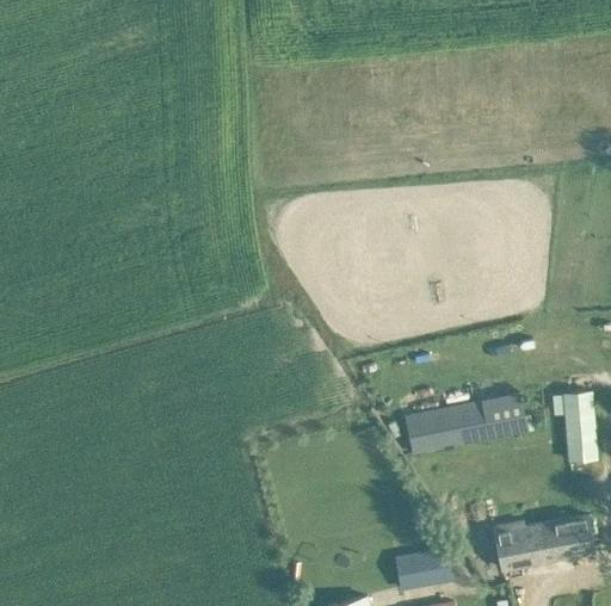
[(568,463),(598,461),(592,393),(562,395),(568,463)]
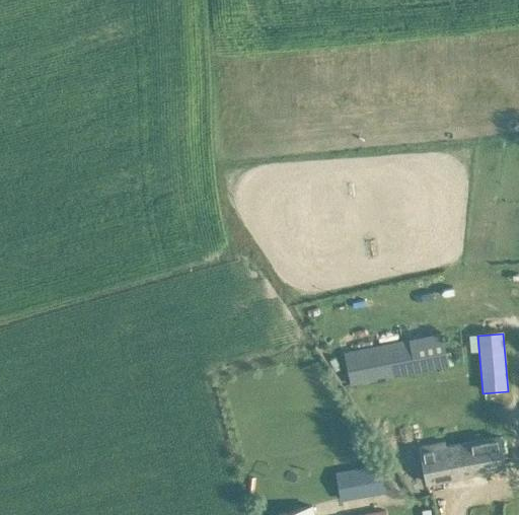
[(448,369),(440,335),(343,354),(350,388),(448,369)]
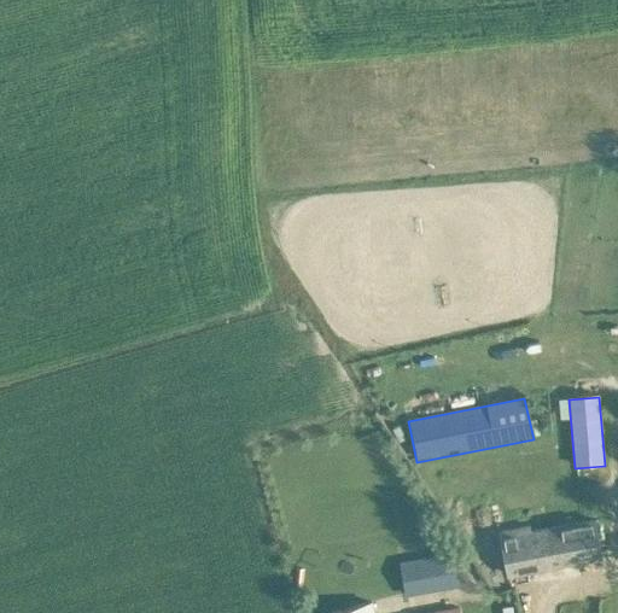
[(489,536),(511,529),(503,511),(483,518),(489,536)]
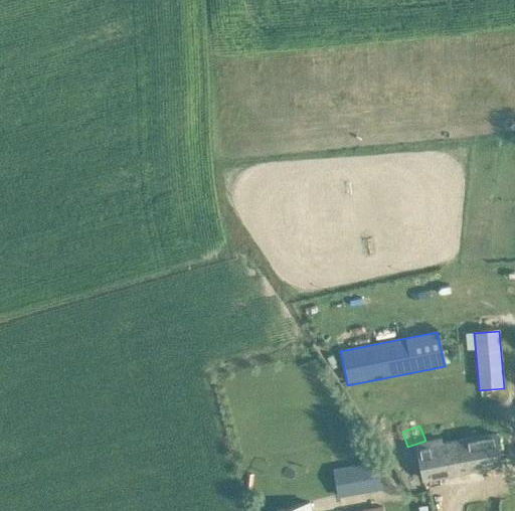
[(423,482),(501,467),(495,436),(452,445),(452,444),(442,446),(441,442),(416,446),(423,482)]
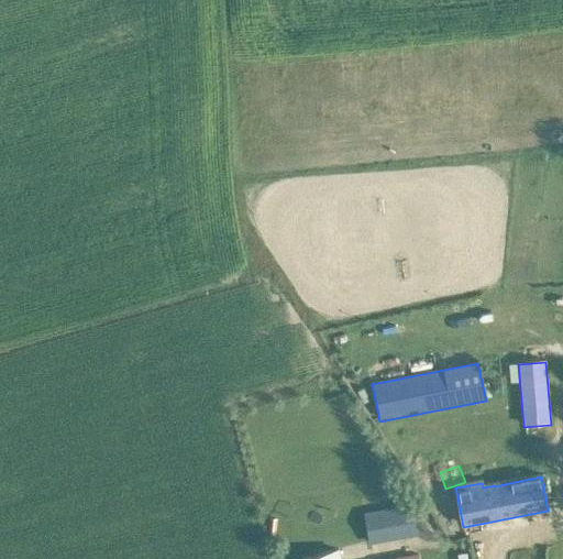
[(411,510),(365,518),(370,545),(416,537),(411,510)]
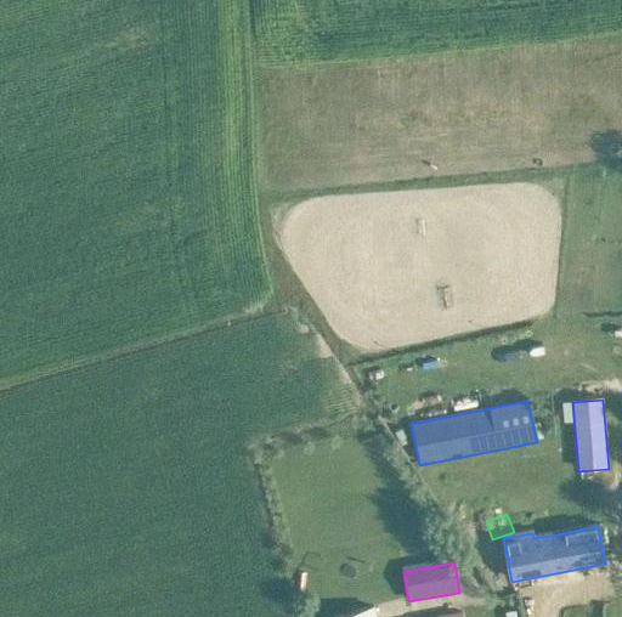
[(516,616),(515,606),(457,616),(516,616)]
